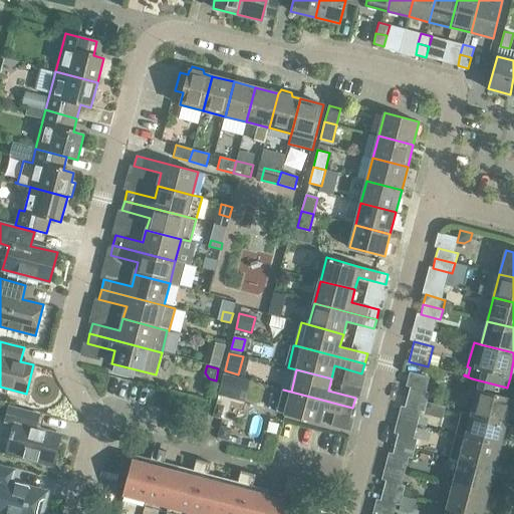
[(236,378),(223,375),(218,396),(231,399),(236,378)]
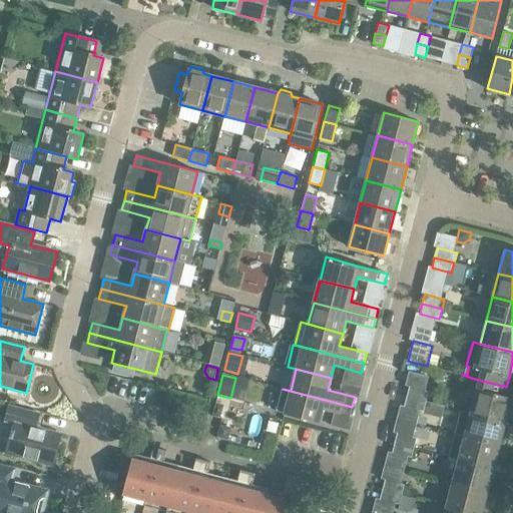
[(476,392),(471,413),(505,422),(511,398),(504,396),(506,387),(471,378),(468,390),(476,392)]
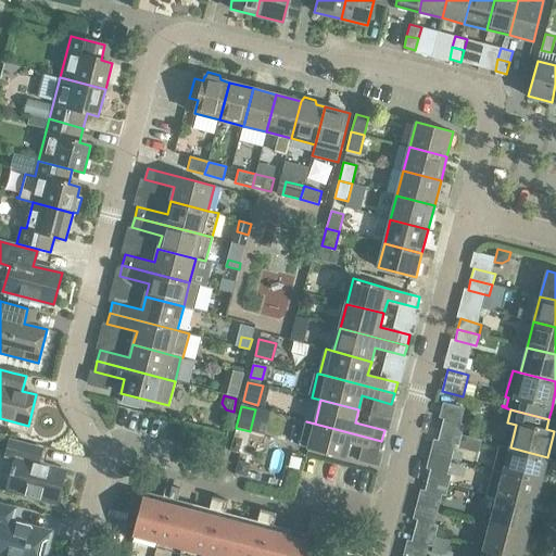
[(443,418),(441,429),(462,434),(465,425),(443,418)]
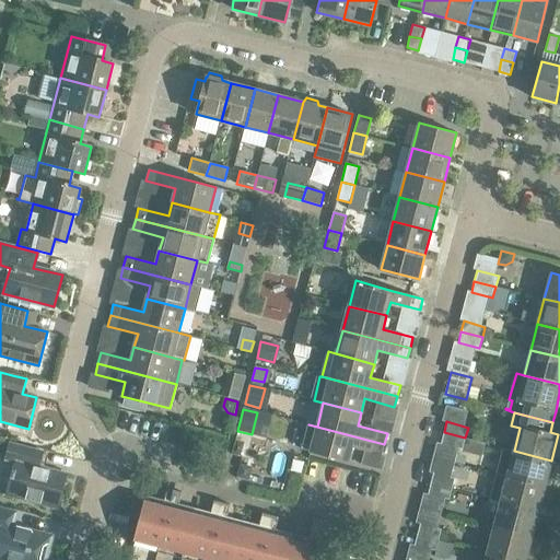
[(384,444),(308,424),(302,448),(348,461),(352,446),(382,455),(384,444)]
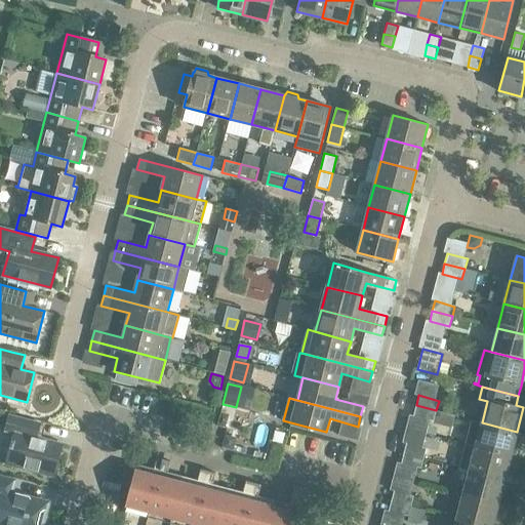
[(436,410),(416,405),(413,415),(434,420),(436,410)]
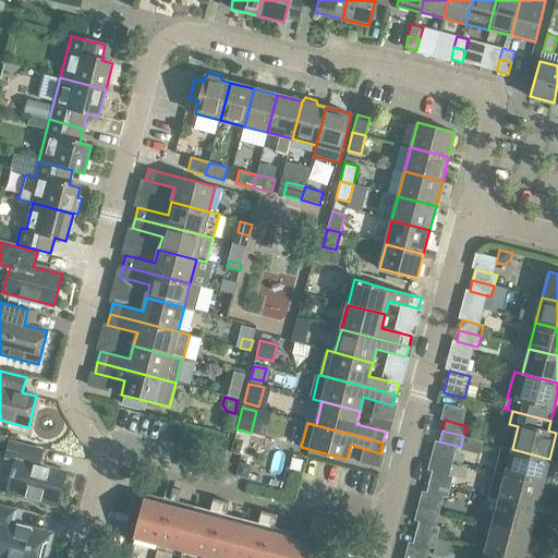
[(15,460),(7,493),(58,506),(67,472),(38,465),(43,450),(9,441),(4,458),(15,460)]
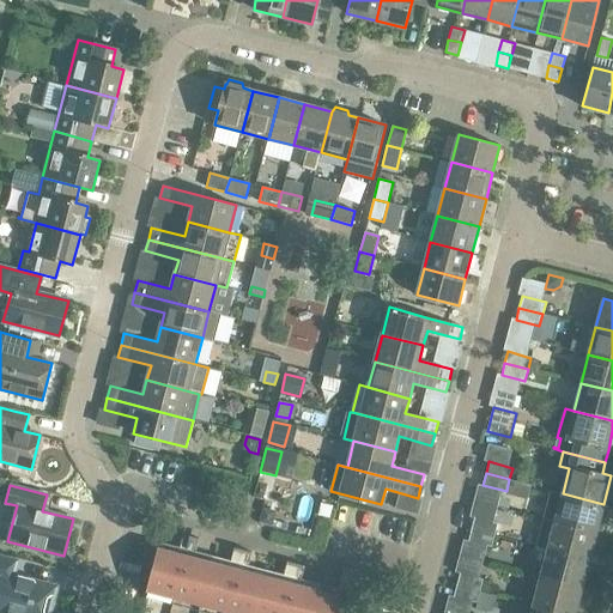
[(544,519),(554,522),(596,533),(598,529),(602,532),(606,519),(600,517),(604,504),(563,493),(551,491),(544,519)]
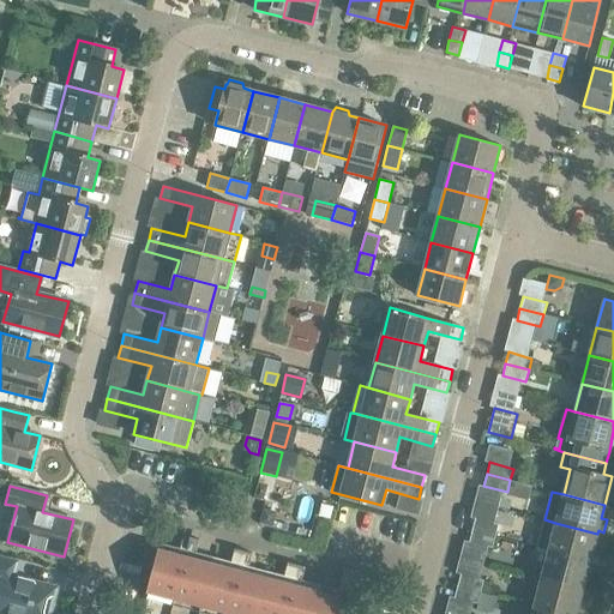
[(260,524),(271,528),(272,528),(275,521),(270,512),(264,510),(260,524)]
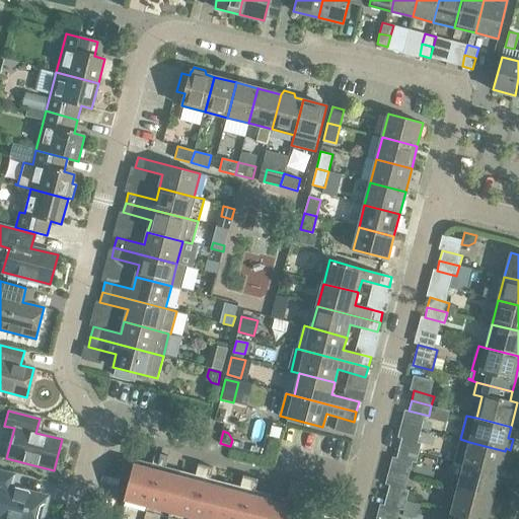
[(401,438),(399,448),(419,453),(422,443),(401,438)]
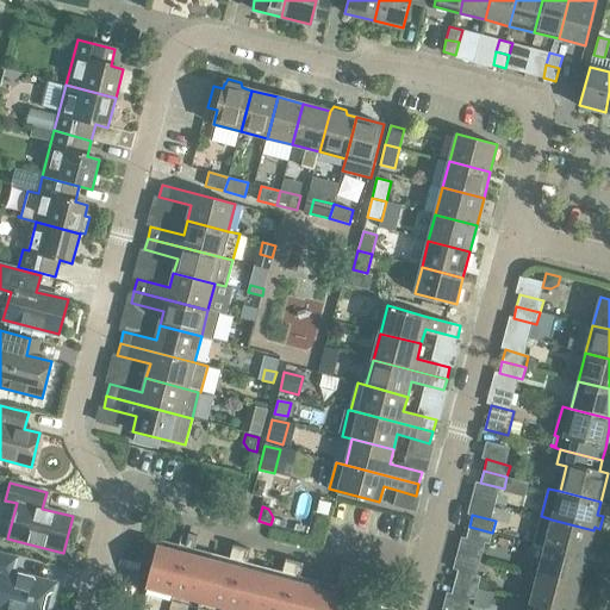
[(552,520),(545,546),(586,556),(593,530),(552,520)]
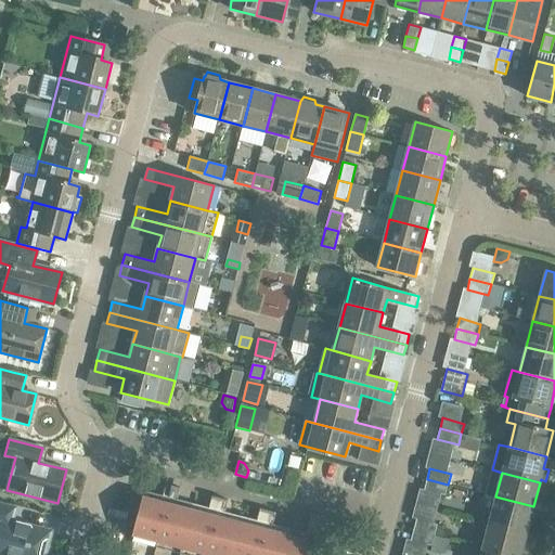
[(133,534),(157,541),(173,480),(167,478),(160,502),(143,497),(133,534)]
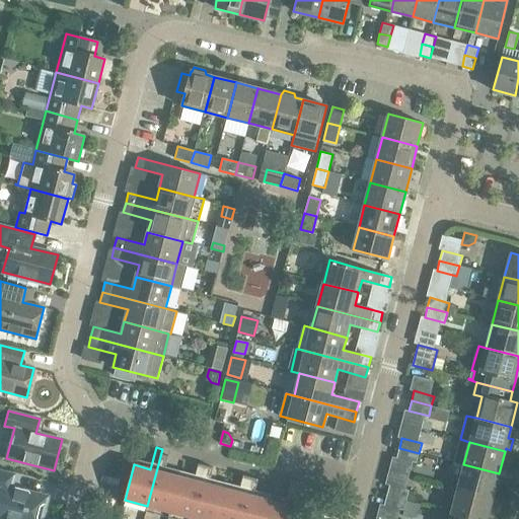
[(419,453),(399,448),(396,458),(416,463),(419,453)]
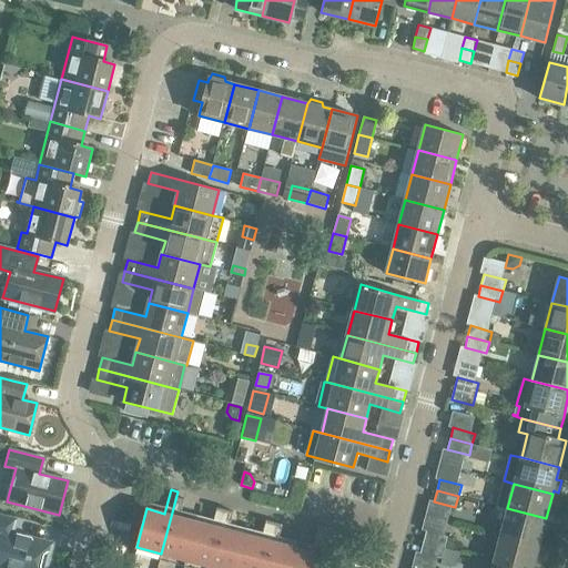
[(161,554),(185,560),(196,521),(172,515),(173,508),(181,510),(184,499),(176,497),(178,492),(161,554)]
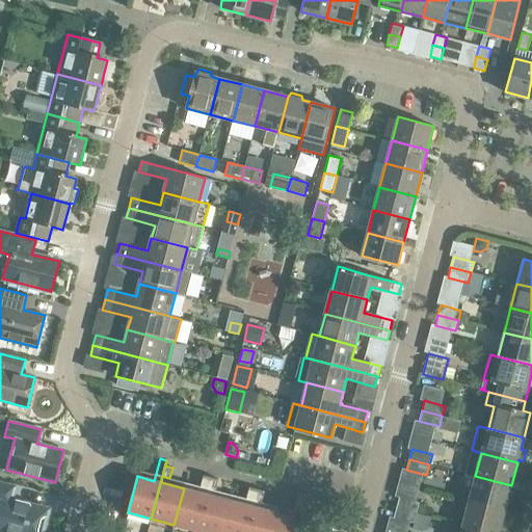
[(211,477),(204,475),(201,486),(208,488),(211,477)]
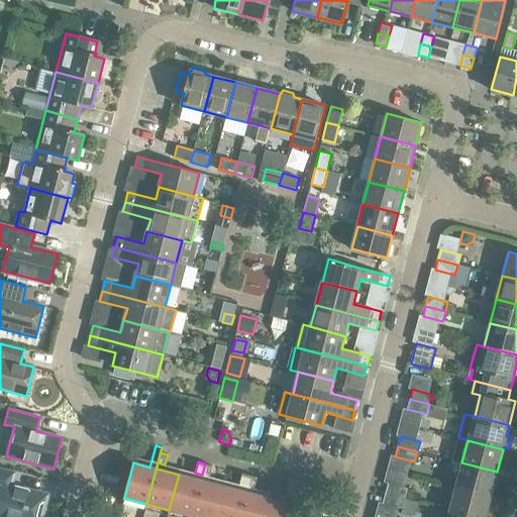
[(461,462),(455,487),(491,496),(497,472),(461,462)]
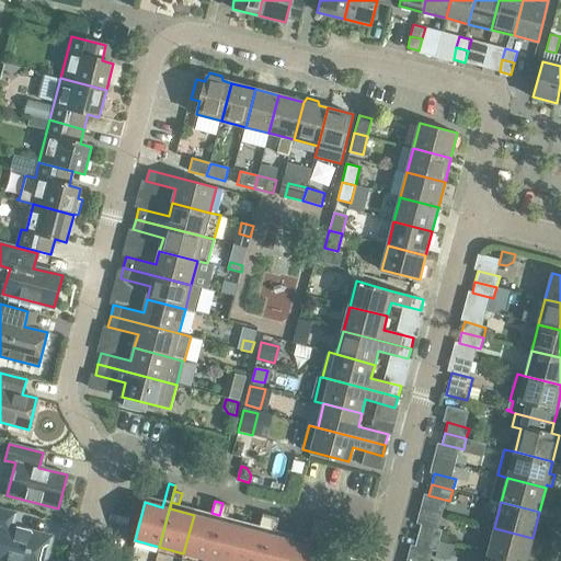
[(228,517),(230,505),(222,503),(219,515),(228,517)]
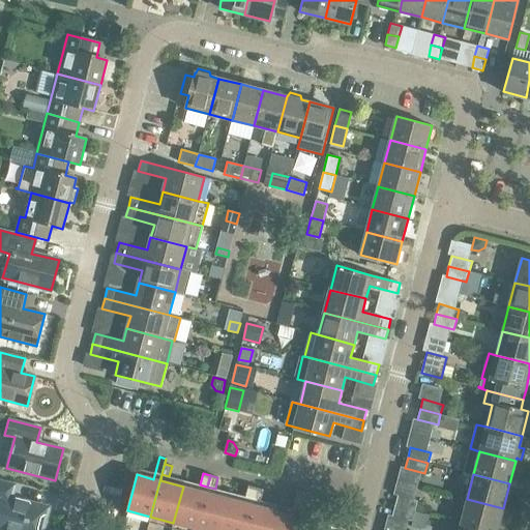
[(43,529),(45,529),(42,526),(48,508),(11,499),(15,486),(0,481),(0,529),(43,529)]
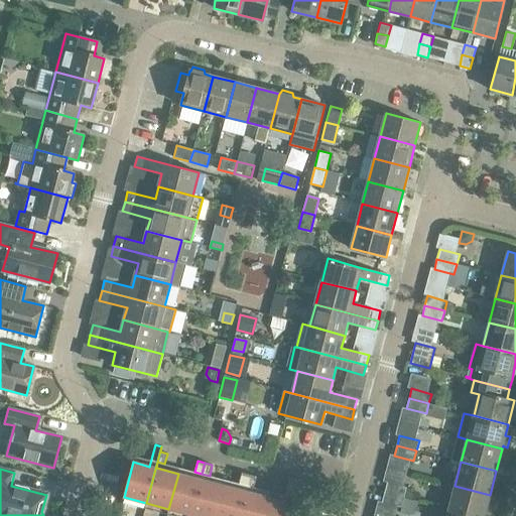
[(249,475),(242,473),(239,484),(247,485),(249,475)]
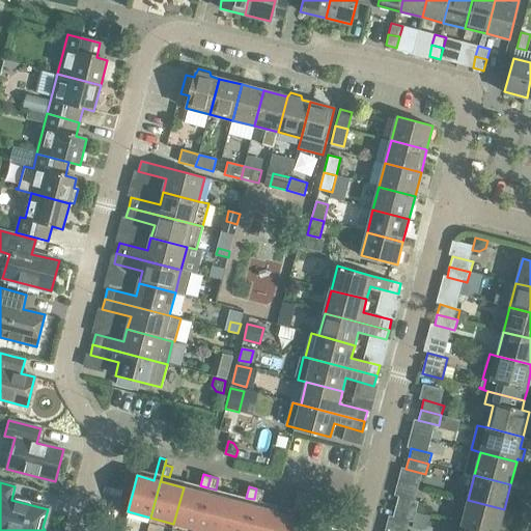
[(173,524),(197,529),(206,494),(184,487),(173,524)]
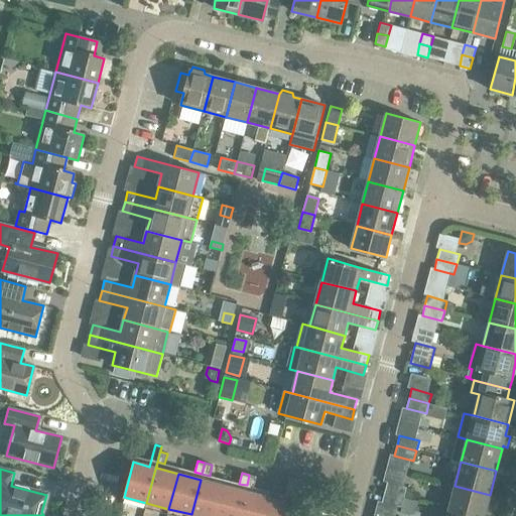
[(249,475),(247,485),(254,487),(257,477),(249,475)]
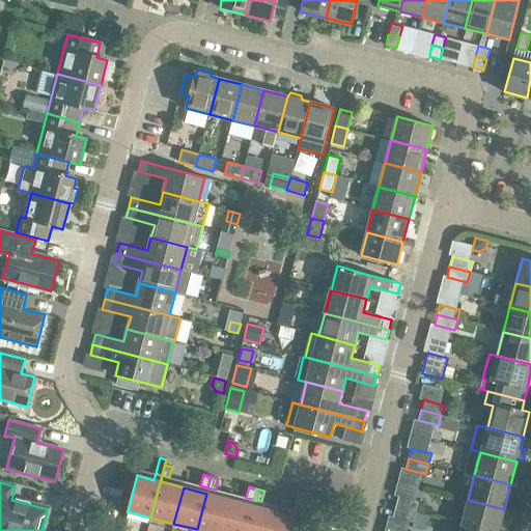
[(197,529),(202,530),(220,530),(229,500),(206,494),(197,529)]
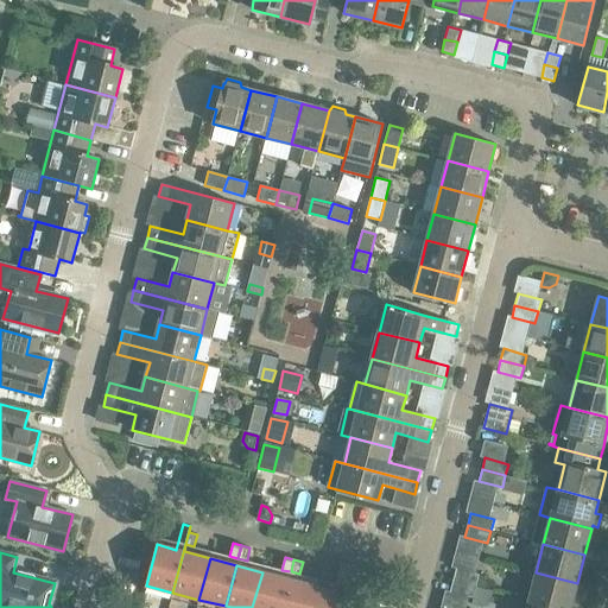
[(315,586),(309,607),(337,607),(342,593),(360,597),(366,571),(341,565),(334,590),(315,586)]
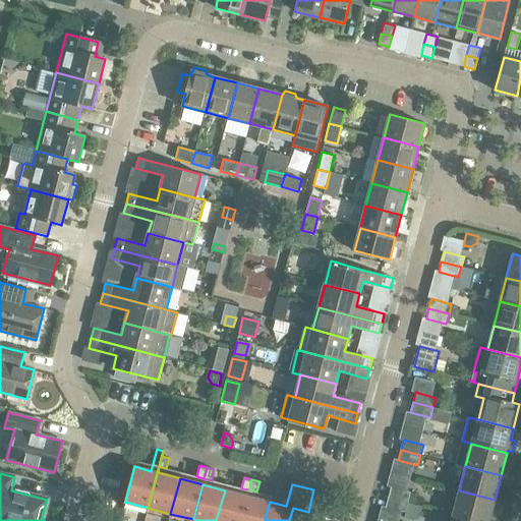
[(391,487),(388,497),(408,502),(410,493),(391,487)]
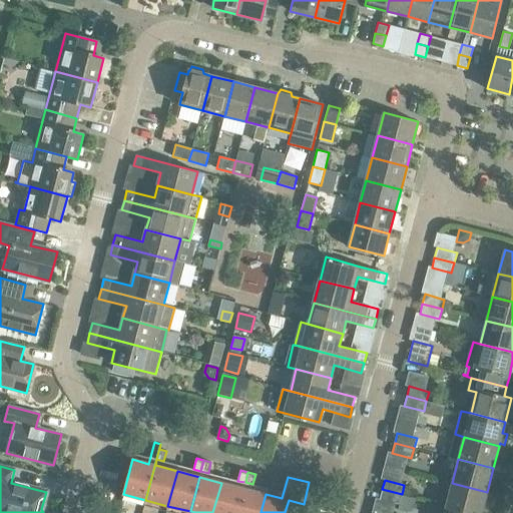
[(212,512),(236,512),(243,488),(221,483),(212,512)]
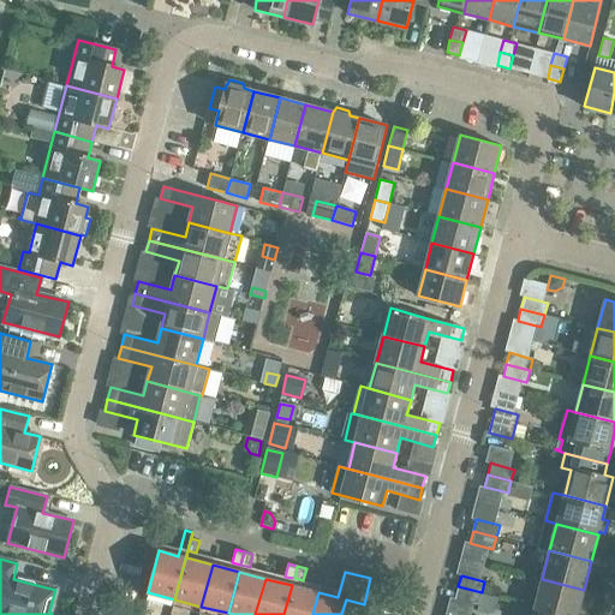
[(542,579),(535,607),(566,614),(577,614),(584,590),(542,579)]
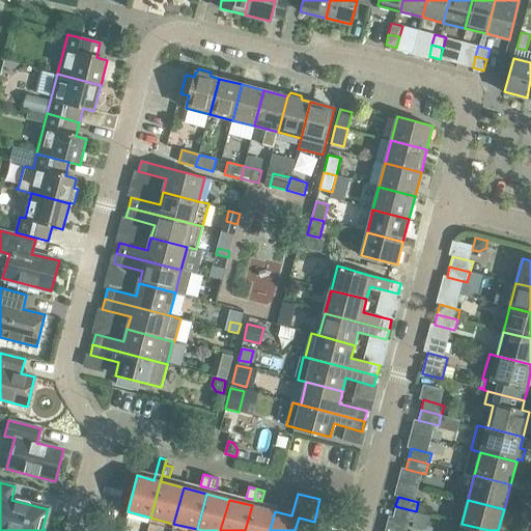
[(245,530),(270,530),(275,511),(252,505),(245,530)]
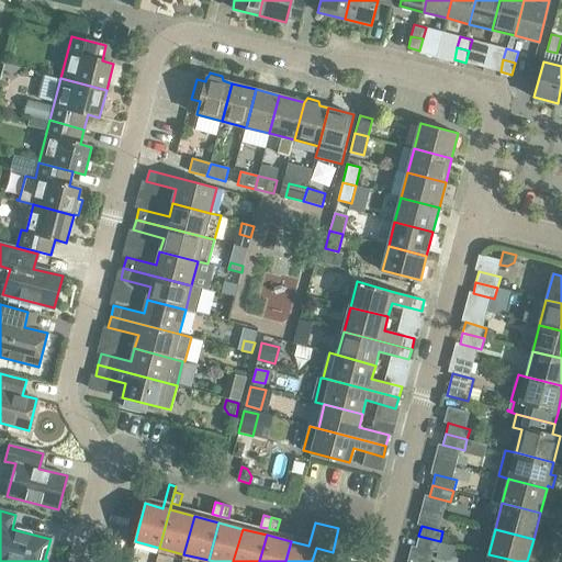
[(440,541),(418,536),(416,547),(437,552),(440,541)]
